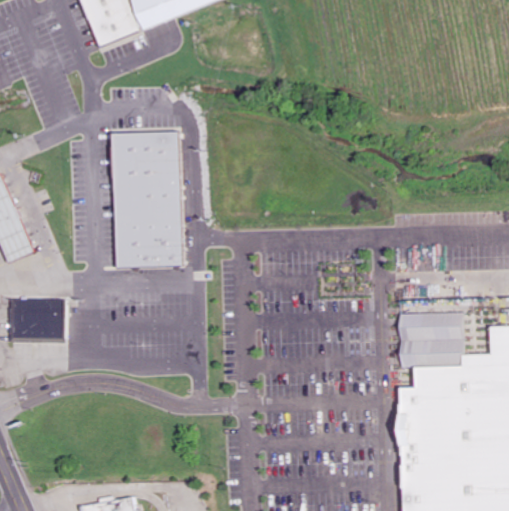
[(79,0),(99,49),(219,0),(129,0),(127,1),(126,0),(79,0)]
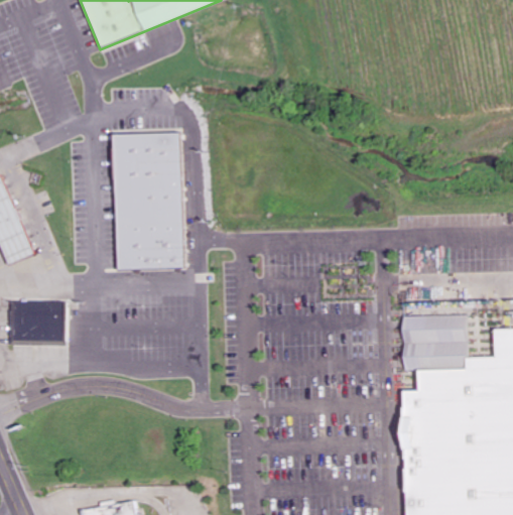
[(113,133),(116,269),(184,269),(180,132),(113,133)]
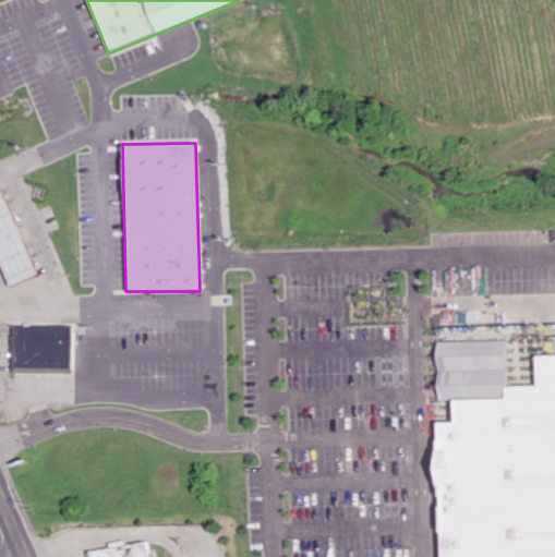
[(12,327),(11,372),(71,374),(69,326),(12,327)]
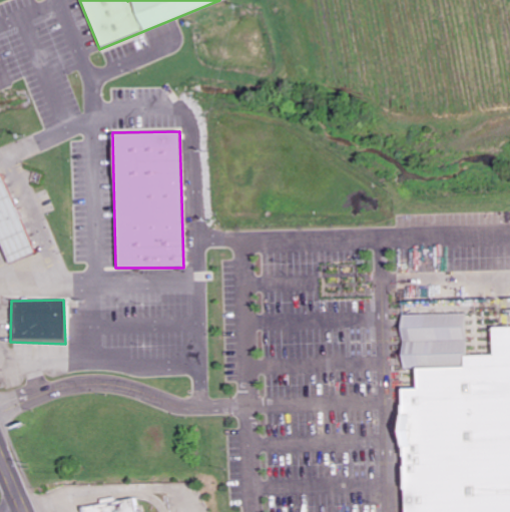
[(415,511),(411,389),(429,388),(428,367),(475,365),(475,355),(502,354),(500,326),(509,325),(509,511),(415,511)]
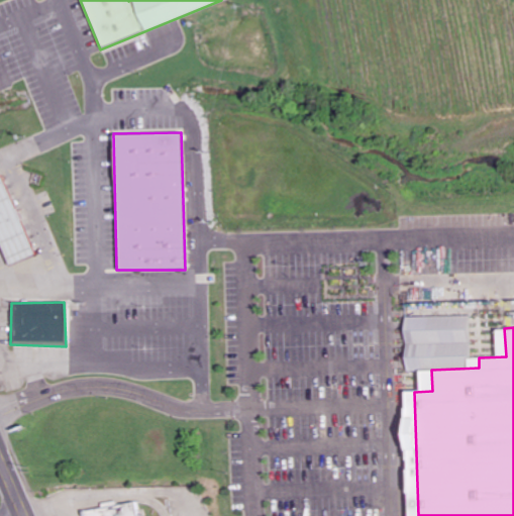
[(83,511),(83,515),(134,515),(132,502),(83,511)]
